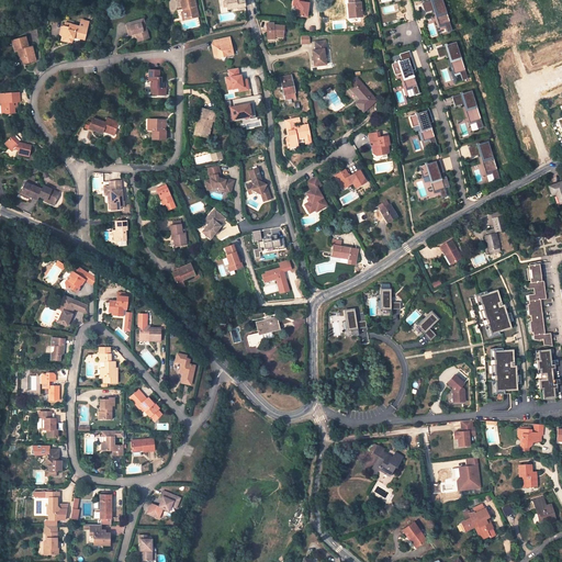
[(194,0),(179,0),(182,9),(177,10),(179,21),(188,19),(199,17),(194,0)]
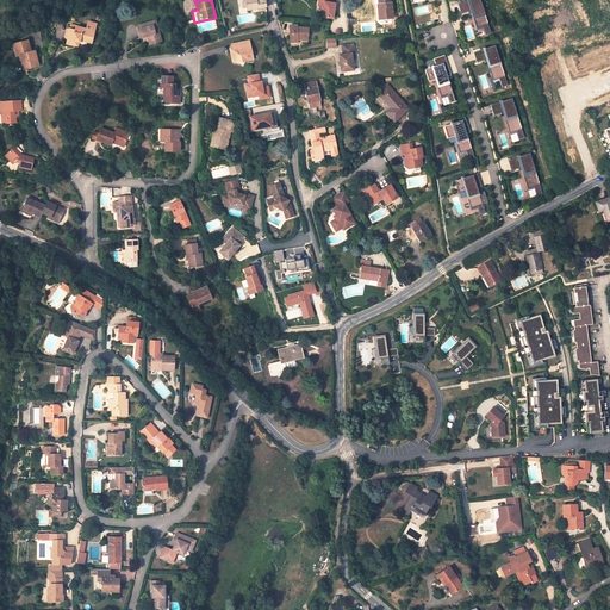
[(244,0),(246,0),(247,6),(247,10),(266,7),(265,0),(244,0)]
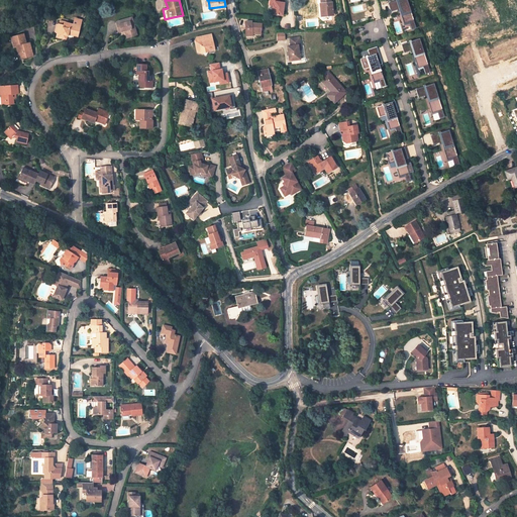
[(277,15),(283,16),(284,3),(279,2),(278,0),(269,0),(270,2),(273,2),(272,6),(272,11),(273,11),(273,15),(277,15)]
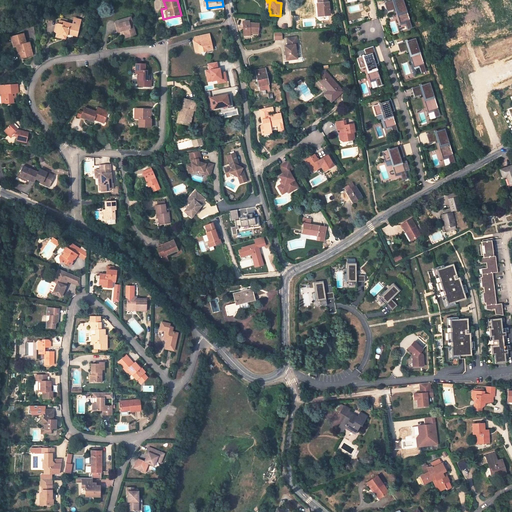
[(327,0),(317,0),(318,3),(317,3),(318,15),(330,14),(329,2),(328,2),(327,0)]
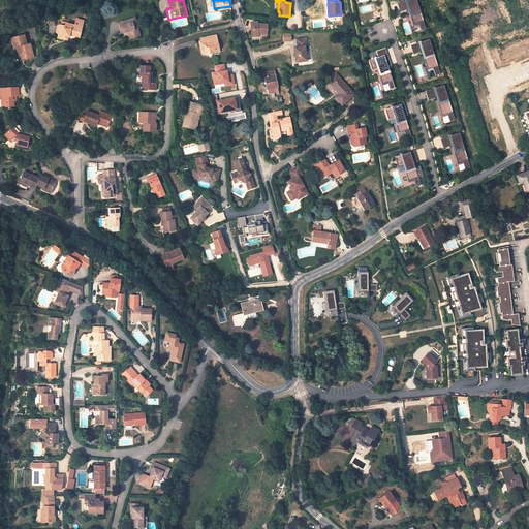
[(424,24),(415,0),(405,0),(397,3),(400,11),(405,9),(409,8),(409,10),(414,27),(418,25),(424,24)]
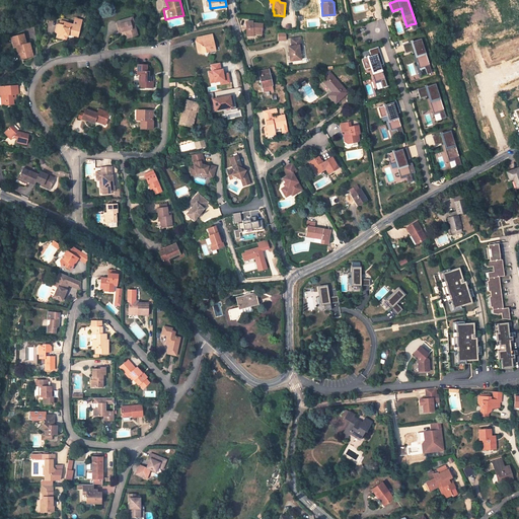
[(133,17),(117,22),(120,32),(127,30),(129,38),(137,35),(133,17)]
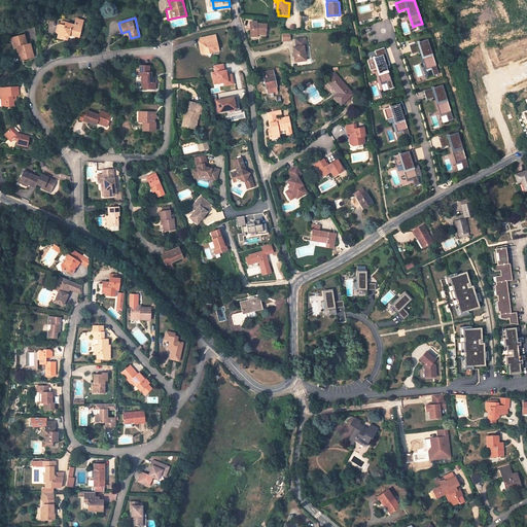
[(65,26),(60,25),(58,33),(59,33),(58,37),(63,38),(65,35),(69,36),(69,35),(78,37),(79,32),(80,33),(81,27),(82,22),(76,21),(75,26),(66,23),(65,26)]
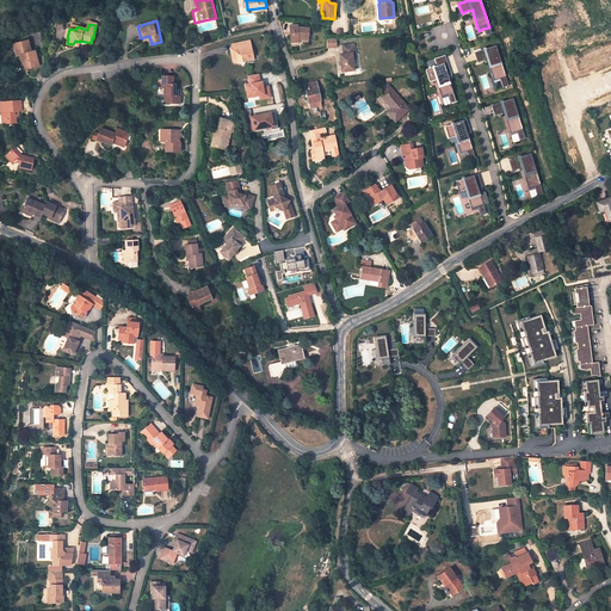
[(297,25),(290,25),(290,43),(297,43),(297,41),(297,37),(300,38),(308,39),(309,29),(297,28),(297,25)]
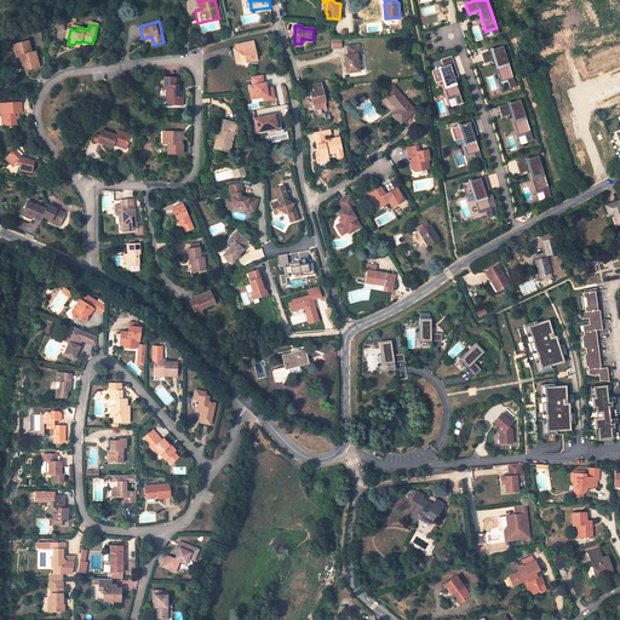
[(28,41),(13,45),(17,57),(19,57),(22,64),(28,63),(29,69),(40,67),(35,50),(30,51),(28,41)]
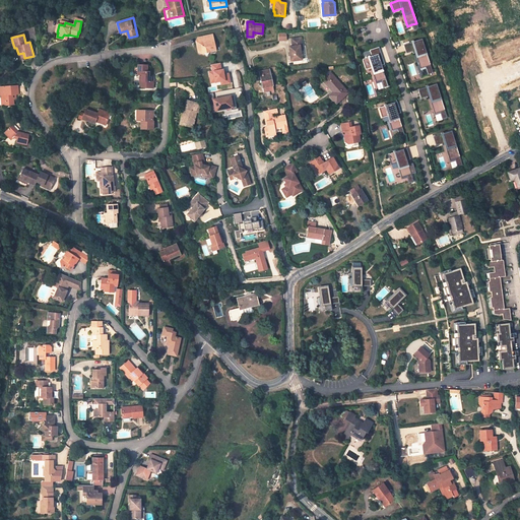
[(212,35),(198,37),(199,42),(196,42),(198,52),(202,51),(207,54),(210,49),(215,48),(212,35)]
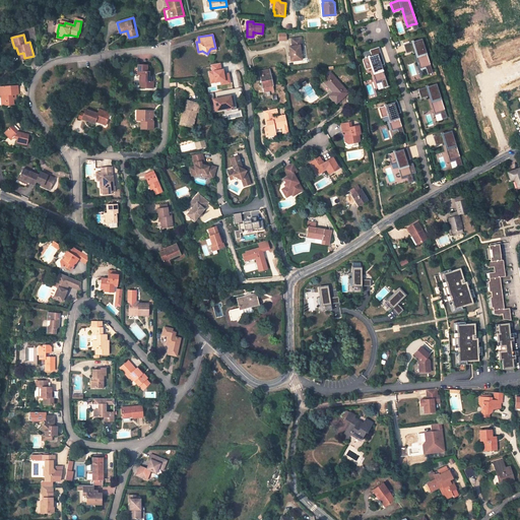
[(301,38),(291,40),(293,47),(288,47),(290,62),(302,60),(301,51),(303,51),(301,38)]
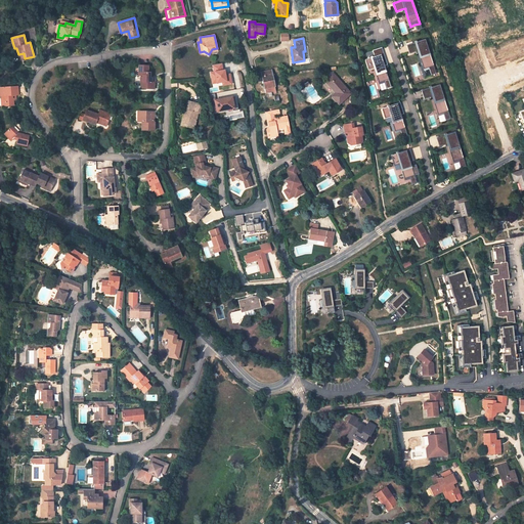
[(433,66),(425,39),(406,45),(409,53),(415,51),(419,50),(419,52),(424,69),(428,68),(433,66)]
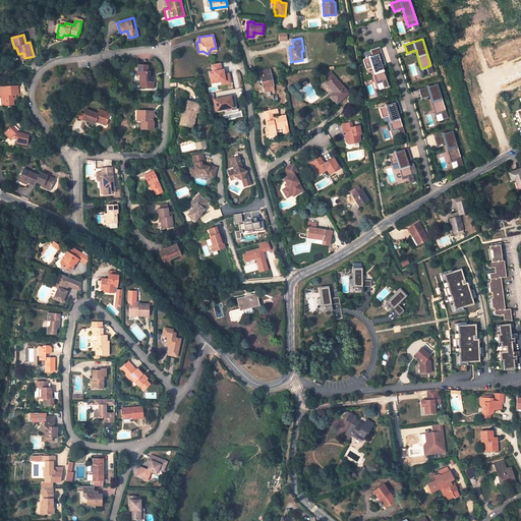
[(383,60),(379,47),(370,50),(372,56),(362,59),(365,69),(372,67),(378,81),(382,80),(386,78),(382,65),(381,61),(383,60)]
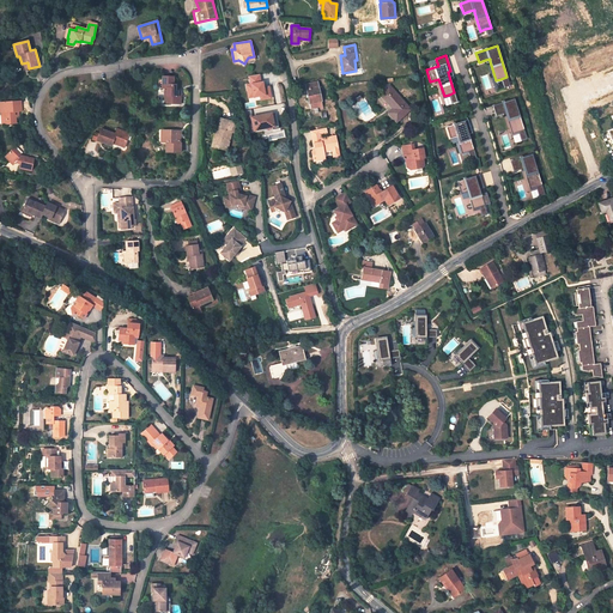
[(174,77),(163,77),(163,87),(167,87),(167,103),(175,103),(175,102),(181,102),(181,91),(176,91),(176,84),(174,84),(174,77)]
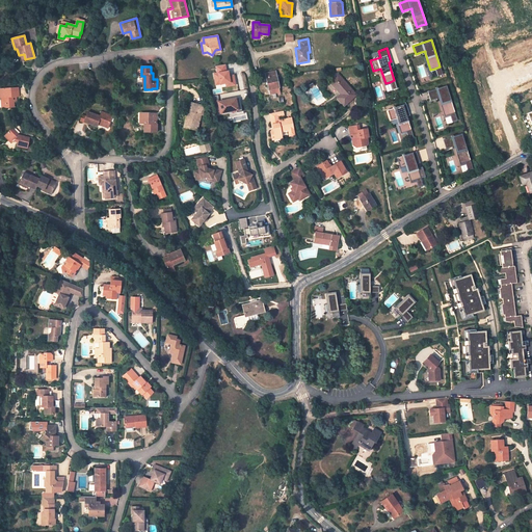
[(275,71),(266,73),(270,95),(278,92),(278,95),(281,95),(275,71)]
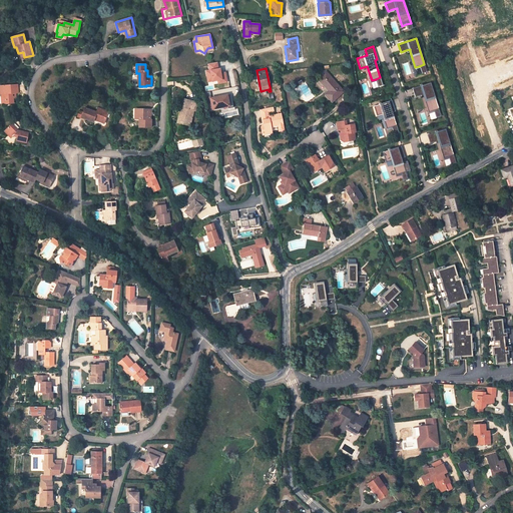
[(327,72),(319,79),(329,91),(325,94),(332,102),(344,91),(327,72)]
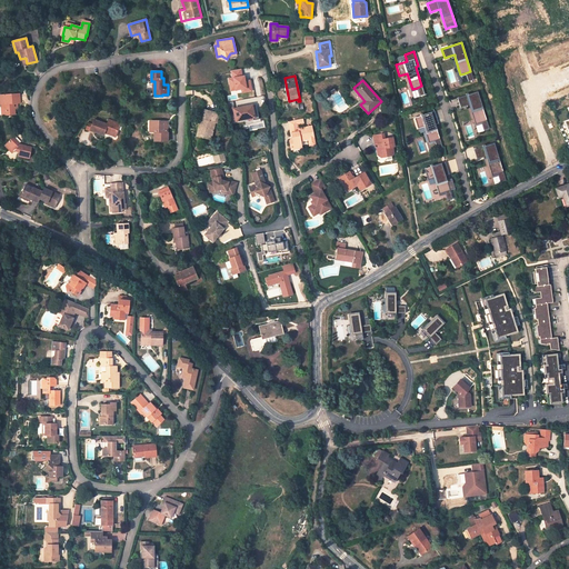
[(520,82),(526,99),(533,97),(528,80),(520,82)]
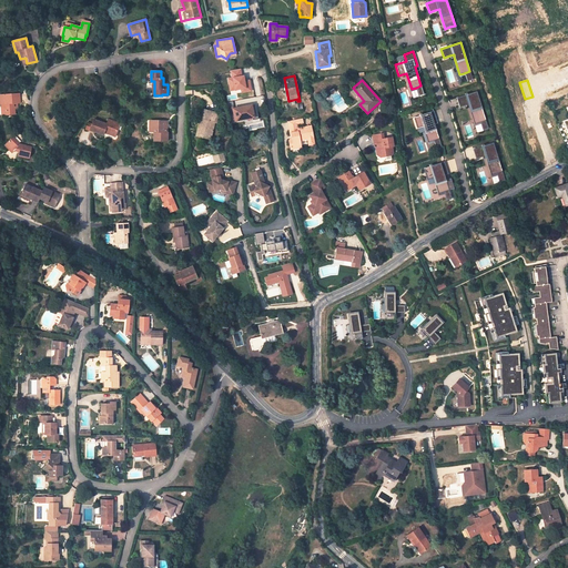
[(485,120),(476,91),(456,98),(459,107),(466,104),(469,103),(470,105),(476,123),(480,122),(485,120)]
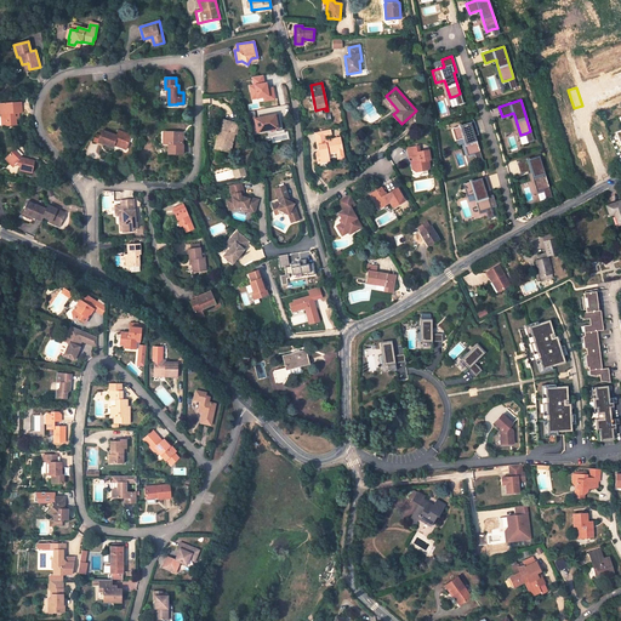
[(22,102),(0,103),(0,113),(1,113),(1,125),(17,125),(16,119),(13,119),(13,113),(20,113),(22,113),(22,102)]
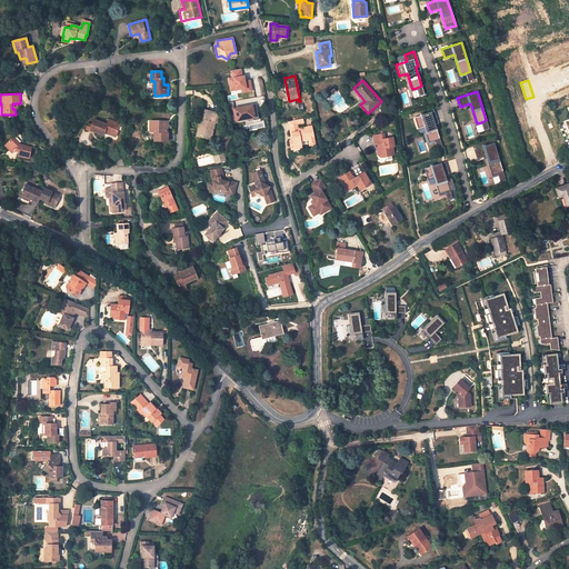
[(230,115),(235,115),(236,119),(246,117),(246,119),(253,117),(251,106),(246,107),(243,108),(235,109),(233,106),(229,107),(230,115)]
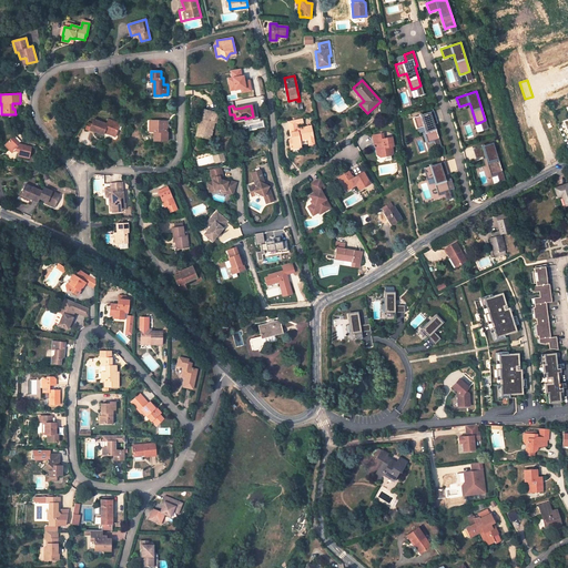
[(220,113),(204,109),(202,119),(203,119),(202,122),(200,121),(195,137),(209,140),(211,130),(213,130),(215,123),(216,123),(220,113)]
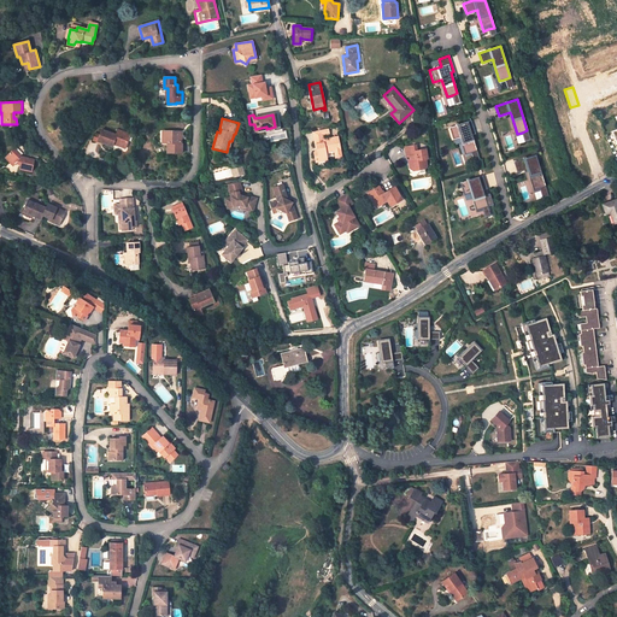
[(471,134),(470,130),(474,129),(470,121),(448,128),(453,139),(460,136),(466,154),(471,152),(476,151),(471,134)]
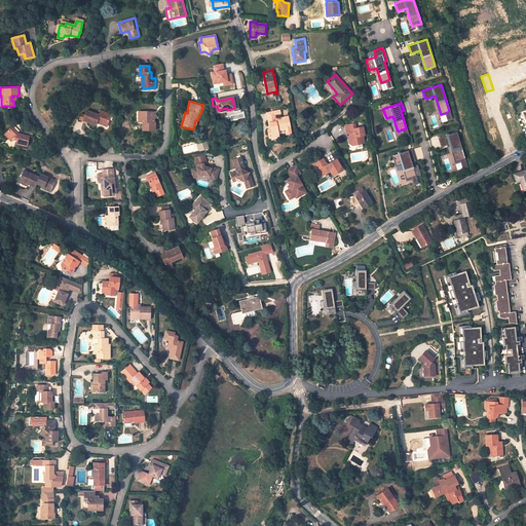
[(99,114),(87,110),(83,119),(96,124),(98,120),(107,123),(111,114),(100,111),(99,114)]
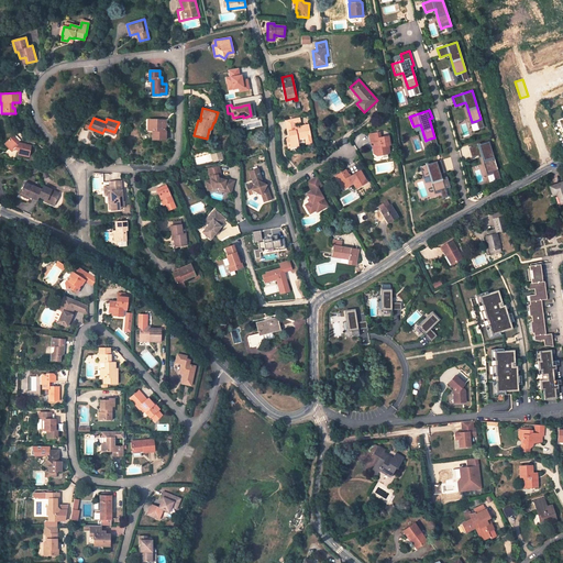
[(299,118),(285,120),(287,131),(288,130),(288,136),(286,139),(287,146),(295,145),(297,142),(297,140),(305,138),(306,142),(308,144),(311,141),(308,125),(295,128),(295,123),(300,122),(299,118)]
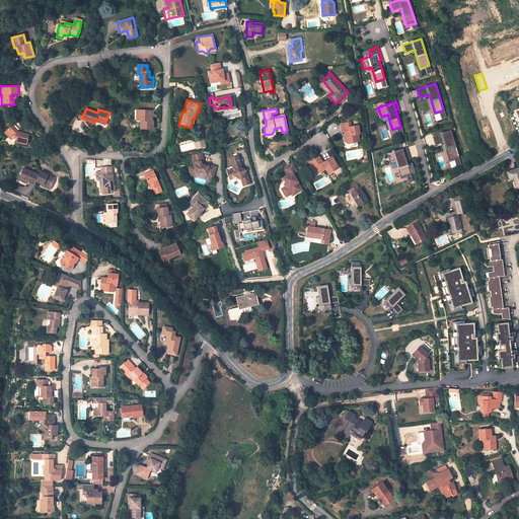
[(151,110),(139,109),(139,120),(141,120),(141,129),(152,129),(153,121),(151,121),(151,110)]
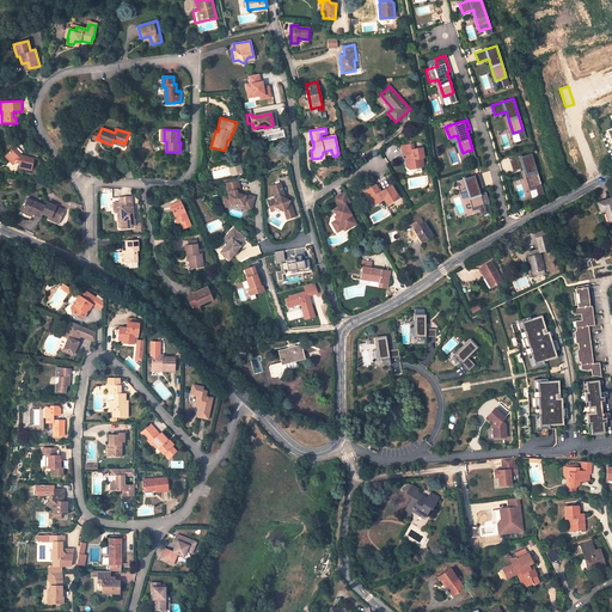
[(424,159),(423,150),(414,151),(414,145),(402,147),(404,157),(407,157),(408,161),(407,163),(407,169),(411,167),(415,170),(422,169),(424,165),(423,159),(424,159)]
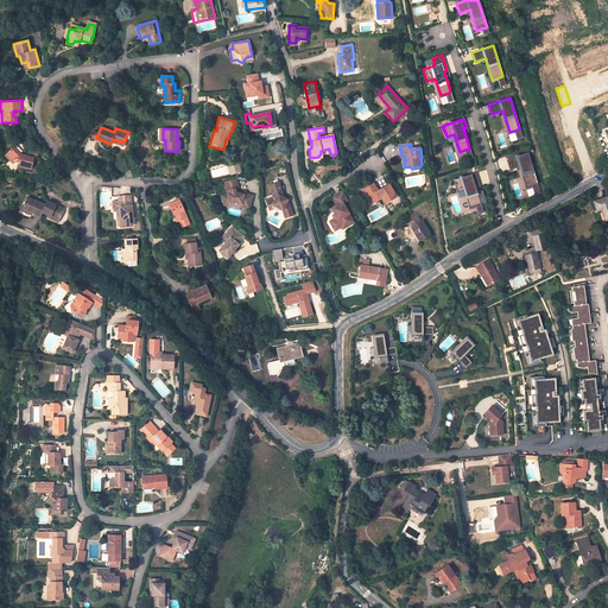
[(13,146),(5,154),(13,163),(17,160),(18,162),(20,163),(19,166),(31,169),(33,157),(21,154),(13,146)]
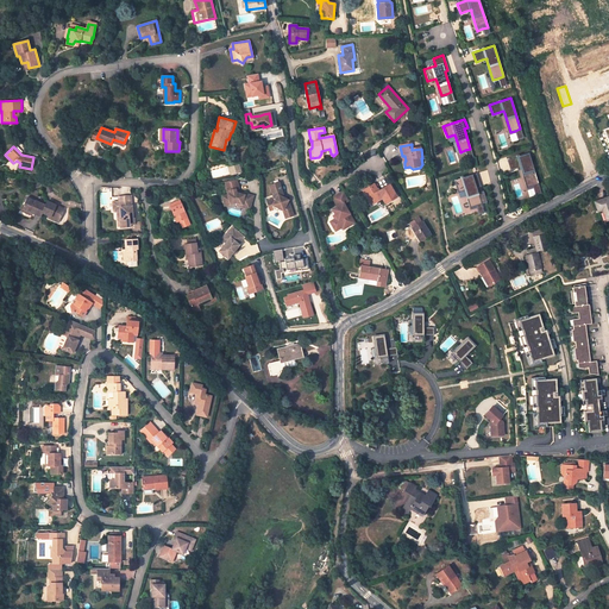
[(538,184),(528,154),(507,159),(510,170),(518,168),(521,167),(522,169),(527,187),(533,186),(538,184)]
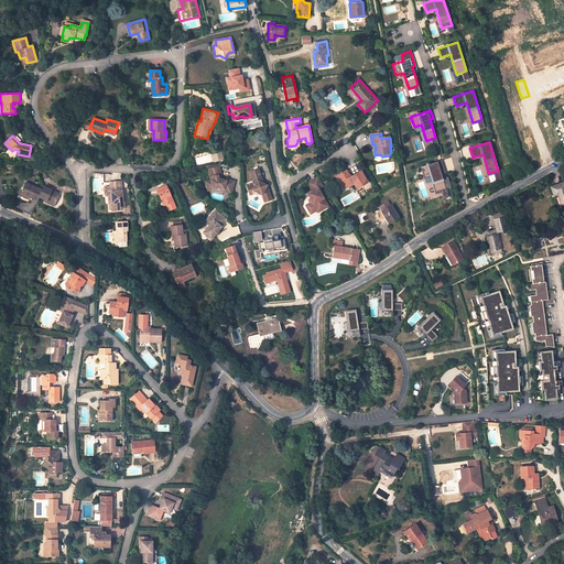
[(224,160),(223,152),(212,154),(213,162),(224,160)]
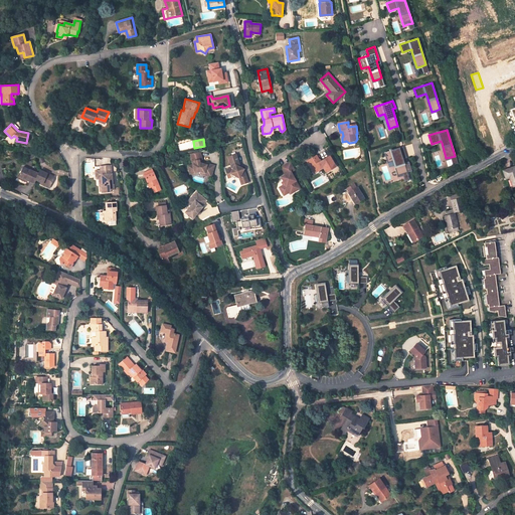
[(404,163),(401,155),(405,154),(402,146),(384,153),(387,163),(393,161),(398,175),(402,174),(406,172),(411,171),(408,161),(404,163)]
